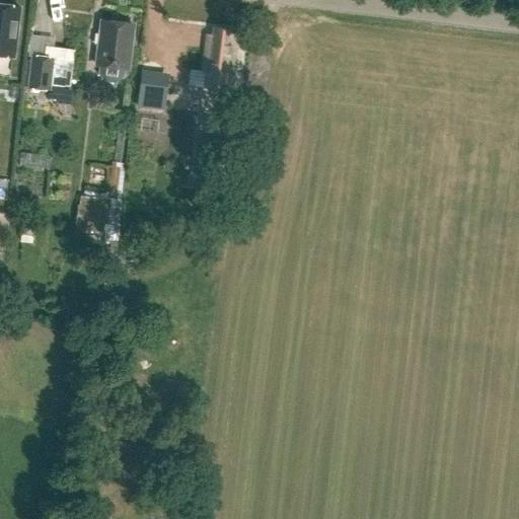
[(0,56),(14,58),(20,8),(0,5),(0,56)]
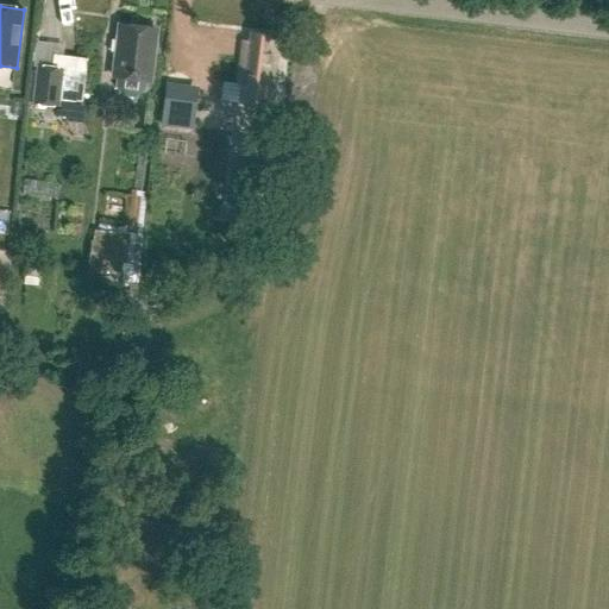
[(156,30),(119,25),(113,76),(115,76),(114,86),(121,95),(137,98),(145,90),(146,81),(149,81),(156,30)]
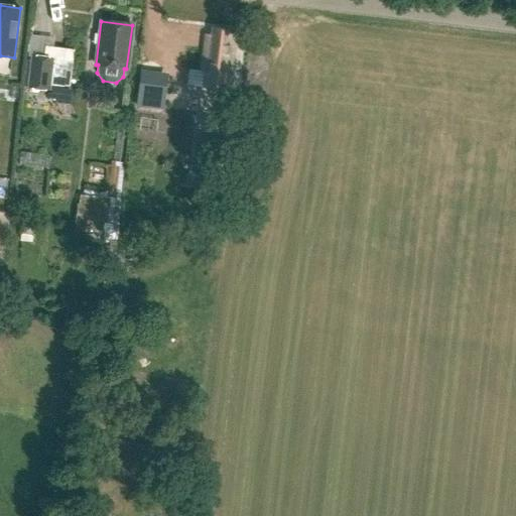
[(207,73),(205,88),(228,91),(235,39),(229,39),(230,30),(212,27),(211,36),(205,35),(201,73),(207,73)]
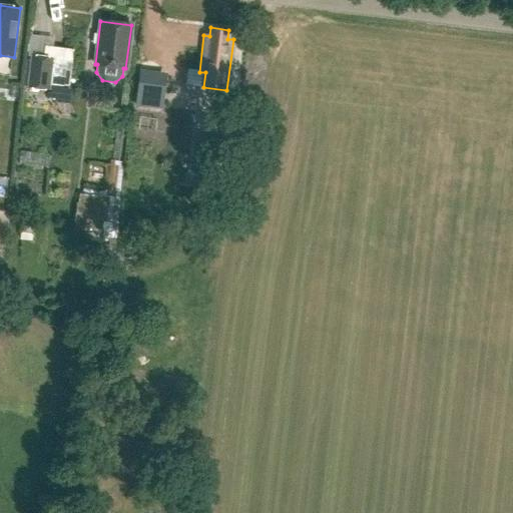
[(28,86),(48,88),(52,59),(32,56),(28,86)]
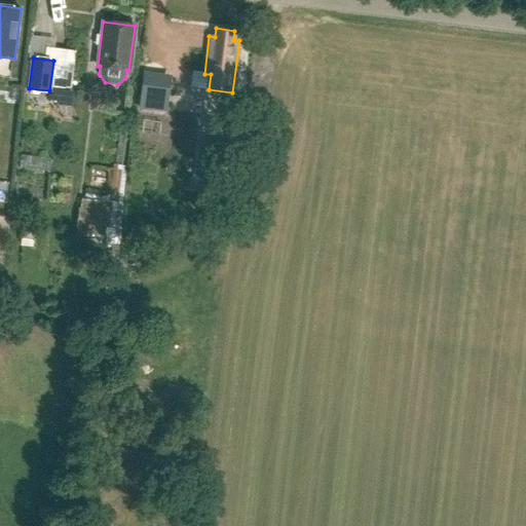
[(165,111),(167,98),(142,95),(141,108),(165,111)]
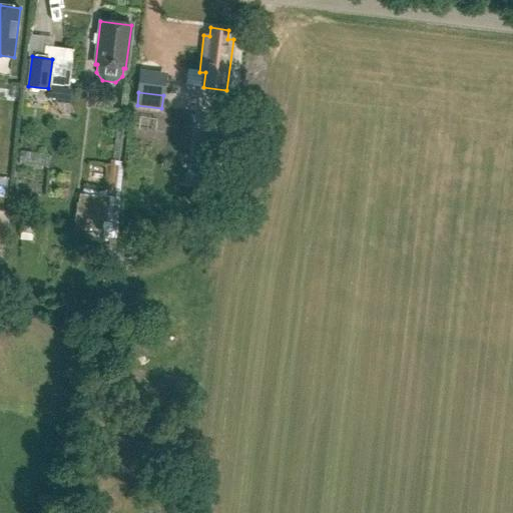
[(197,137),(194,168),(213,170),(216,139),(197,137)]
